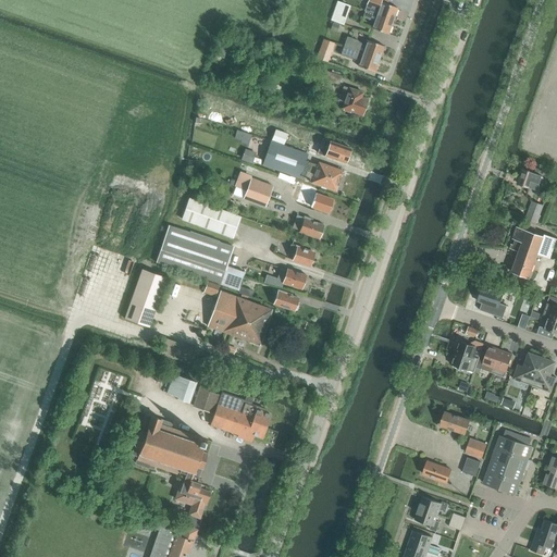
[(368,0),(364,11),(393,22),(397,9),(381,2),(381,0),(368,0)]
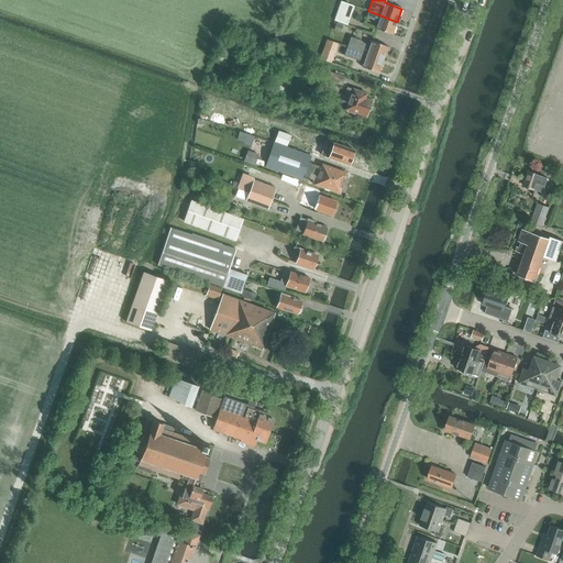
[(334,21),(348,25),(354,7),(341,1),(334,21)]
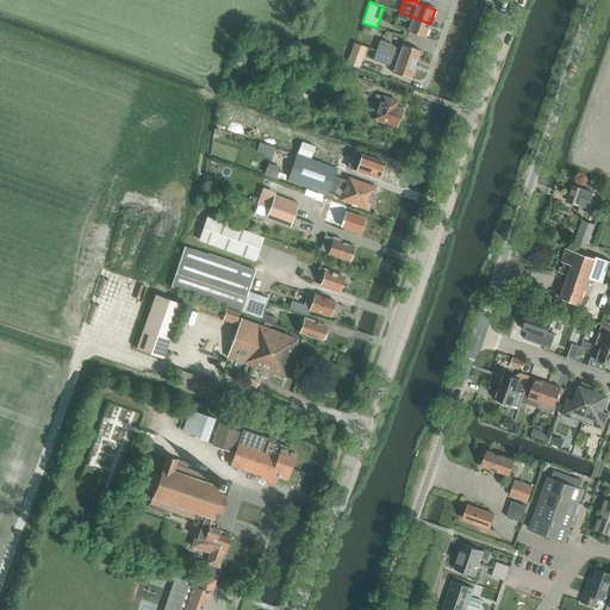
[(406,31),(425,37),(430,24),(399,12),(397,19),(409,23),(406,31)]
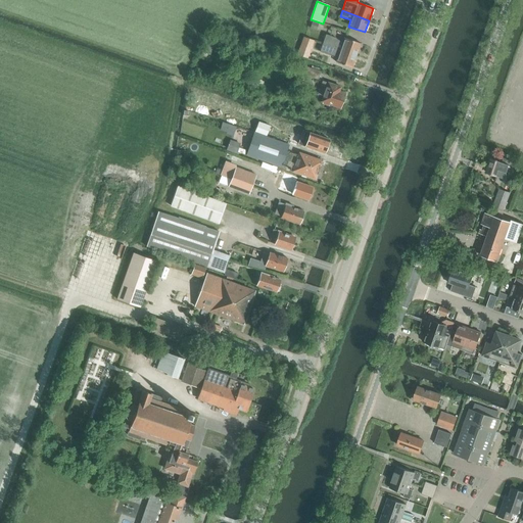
[(323,44),(357,56),(361,43),(345,38),(342,44),(334,38),(326,34),(323,44)]
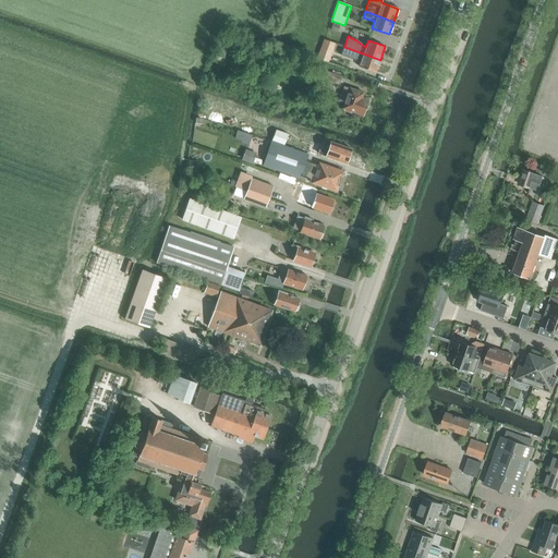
[(335,43),(324,39),(317,59),(328,62),(335,43)]
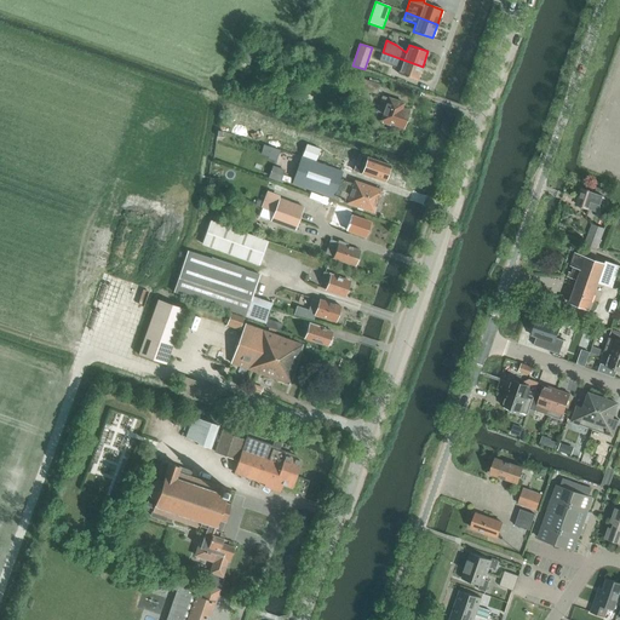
[(399,74),(418,81),(423,67),(383,52),(379,62),(386,64),(392,67),(401,67),(399,74)]
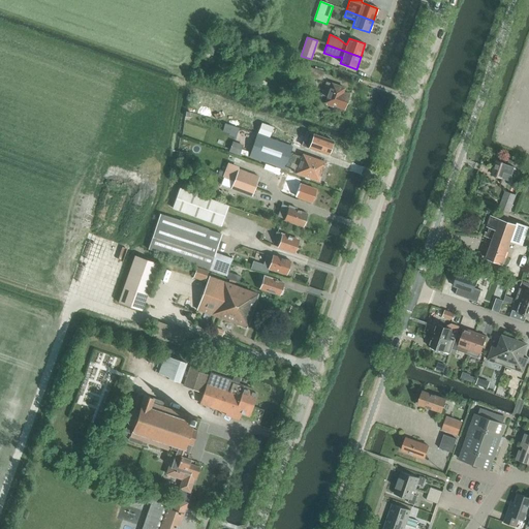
[(306,73),(321,79),(324,71),(309,65),(306,73)]
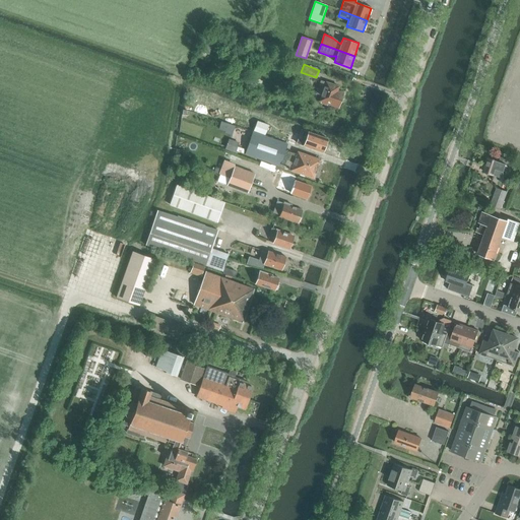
[(319,103),(327,106),(327,105),(338,108),(343,92),(338,91),(339,86),(326,81),(320,95),(318,102),(319,103)]
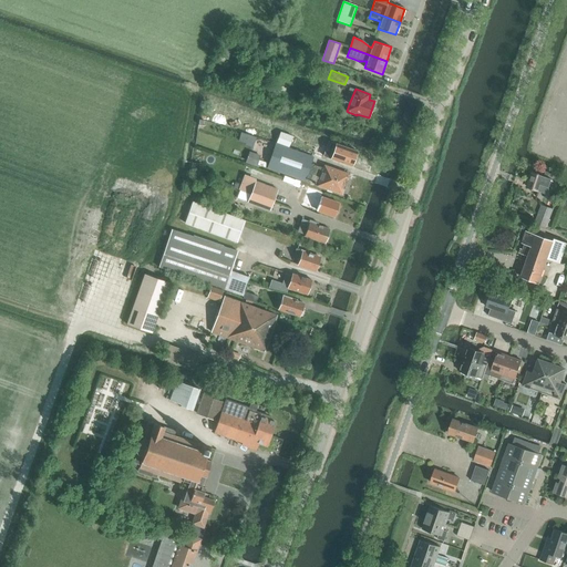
[(250,137),(264,140),(265,132),(251,130),(250,137)]
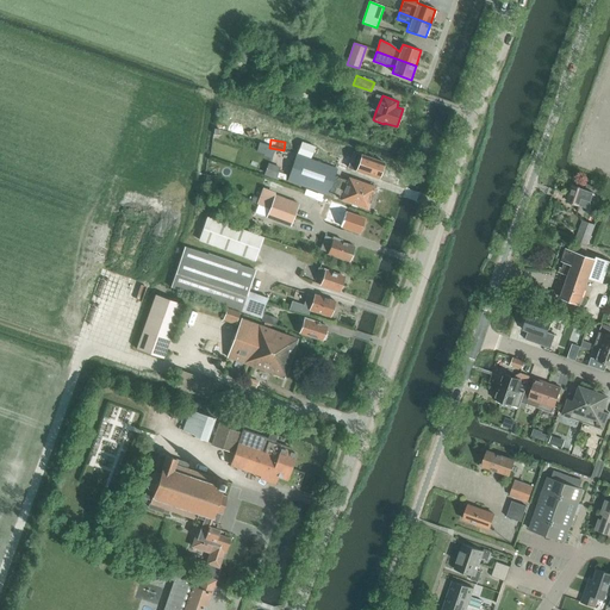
[(219,169),(222,157),(212,155),(209,167),(219,169)]
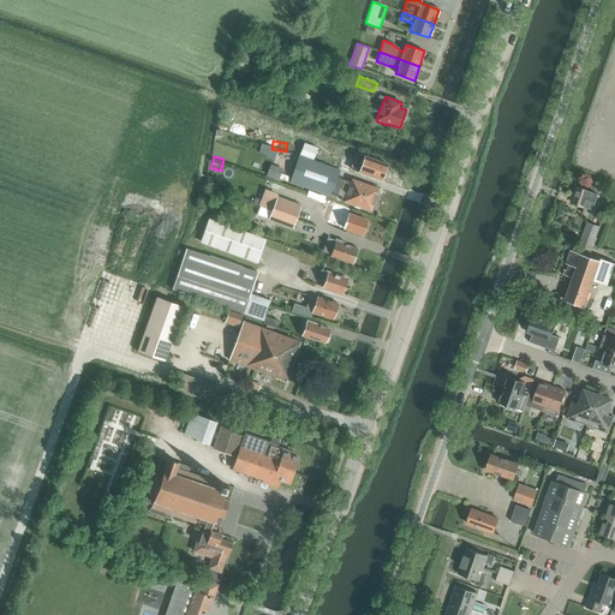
[(344,202),(371,212),(380,189),(351,179),(350,183),(339,179),(340,171),(299,156),(290,183),(330,197),(333,195),(344,199),(344,202)]
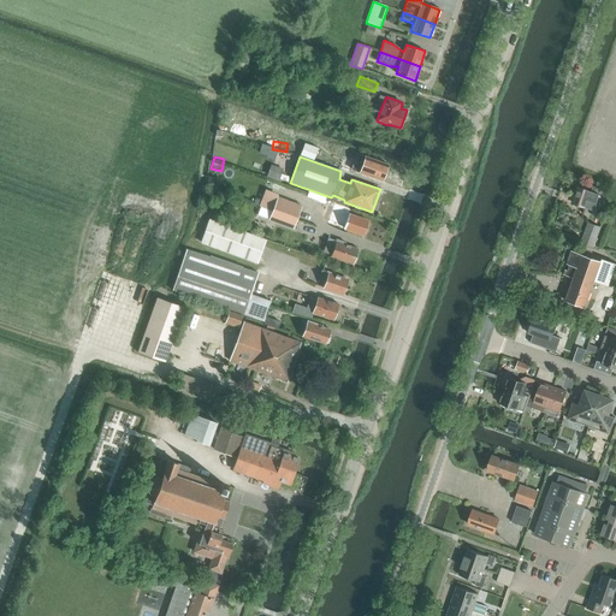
[(366,157),(360,172),(383,181),(389,165),(366,157)]
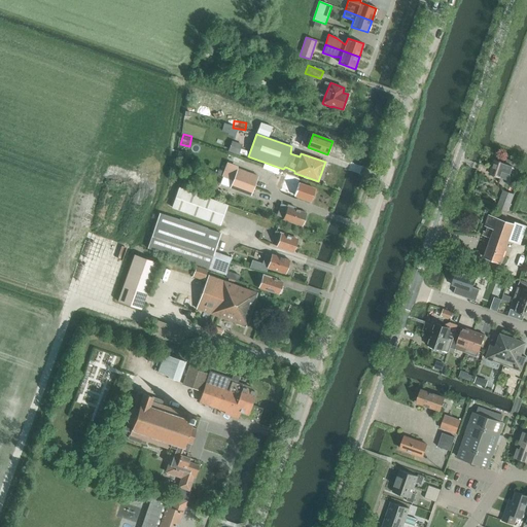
[(242,147),(245,138),(235,136),(233,145),(242,147)]
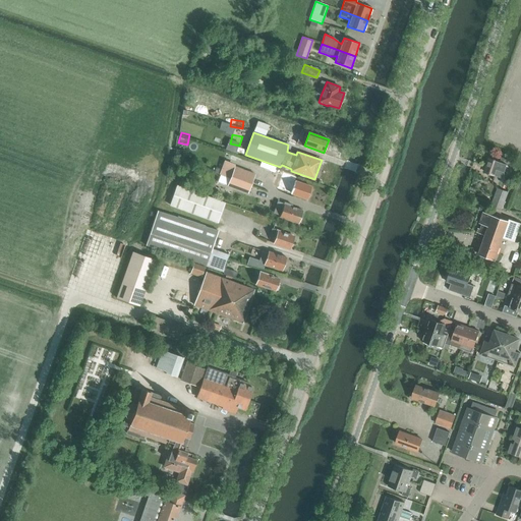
[(507,165),(508,160),(502,158),(500,163),(494,161),(488,159),(484,172),(503,178),(505,173),(507,166),(507,165)]
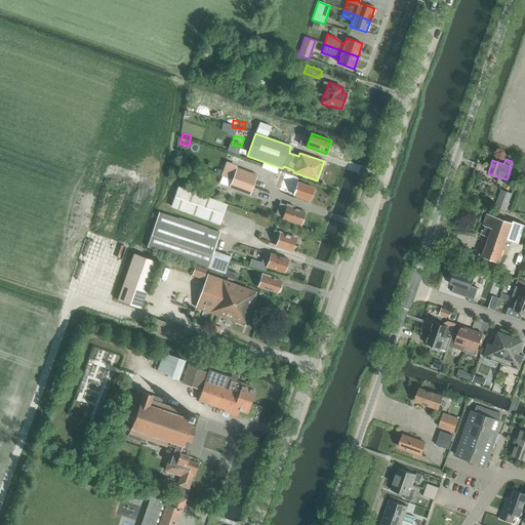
[(232,178),(251,186),(254,176),(235,169),(232,178)]
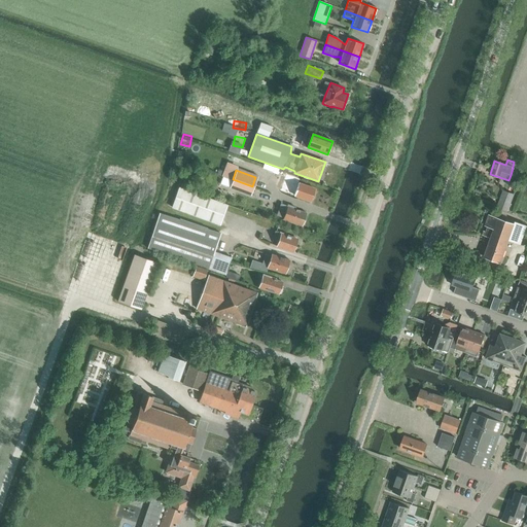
[(294,182),(296,178),(286,175),(282,187),(289,189),(288,194),(294,196),(311,202),(315,189),(299,183),(294,182)]
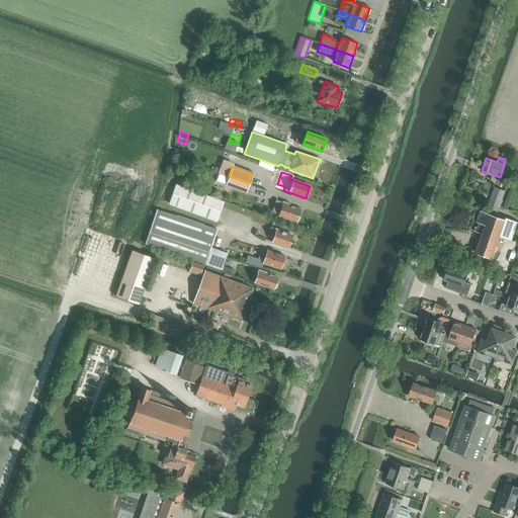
[(248,183),(229,176),(225,186),(244,193),(248,183)]
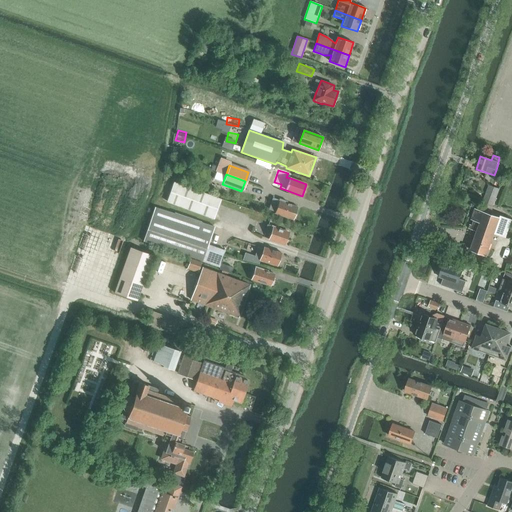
[(167,202),(214,219),(222,199),(175,182),(167,202)]
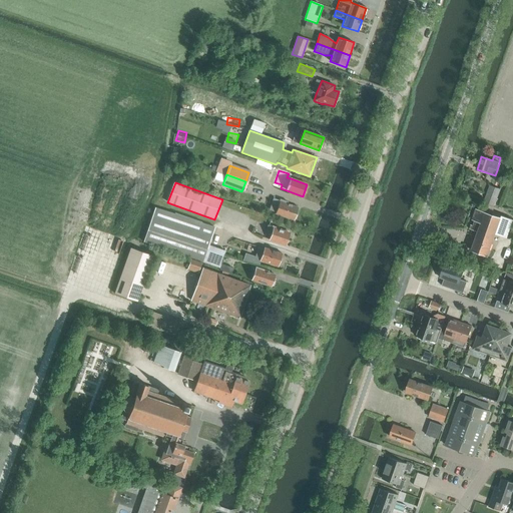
[(483,202),(494,206),(500,189),(490,185),(483,202)]
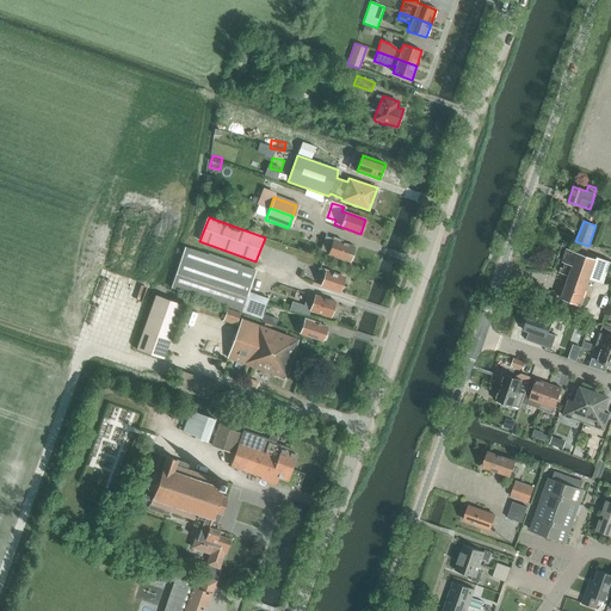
[(343,244),(344,240),(334,238),(326,235),(320,253),(327,257),(328,254),(350,263),(356,247),(343,244)]
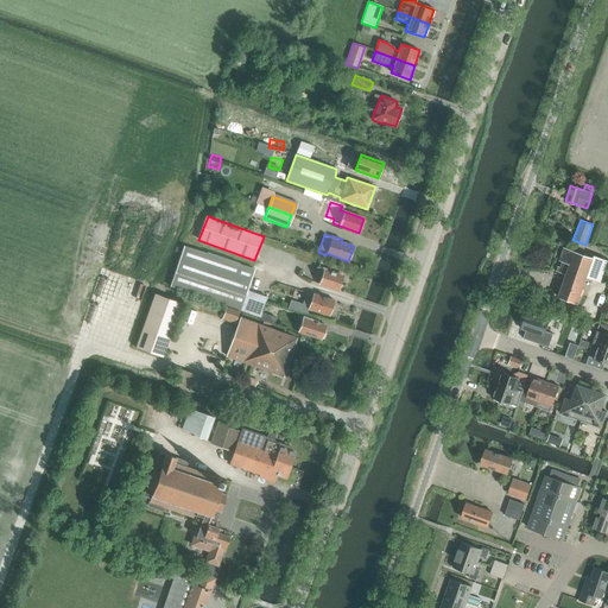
[(267,296),(248,290),(254,270),(184,246),(171,287),(241,311),(260,317),(267,296)]
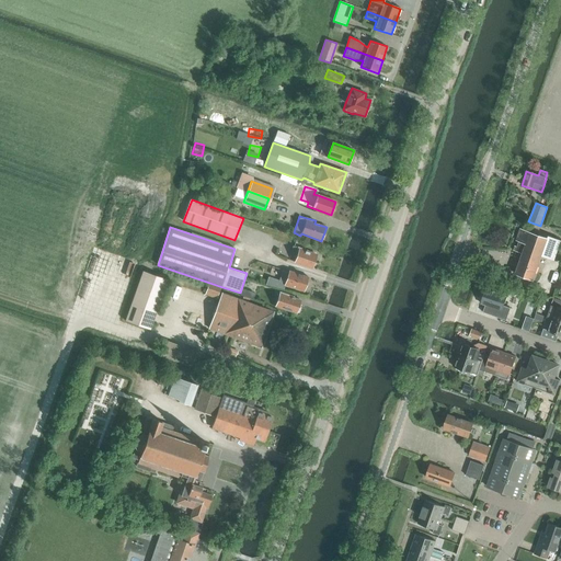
[(519,242),(517,248),(514,247),(513,250),(523,254),(515,274),(534,281),(542,256),(554,261),(560,241),(560,240),(548,237),(547,239),(521,229),(516,241),(519,242)]
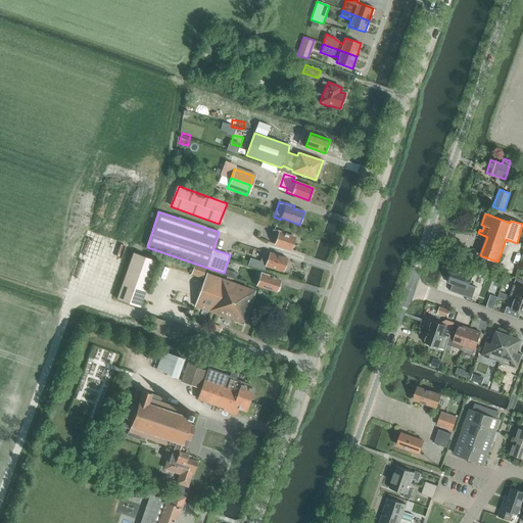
[(274,244),(291,250),(295,237),(279,232),(279,231),(273,229),(270,236),(276,238),(274,244)]
